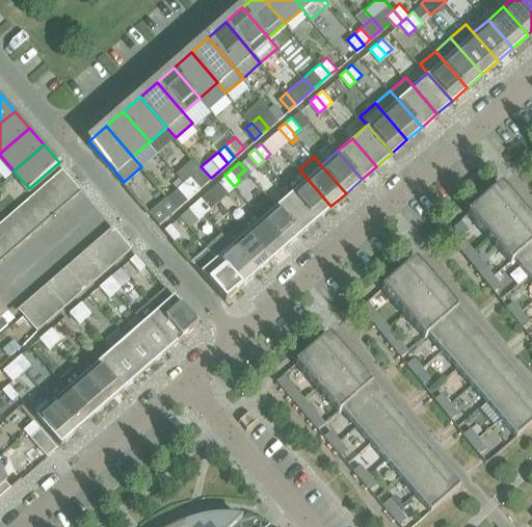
[(62,166),(53,175),(72,196),(82,188),(81,187),(81,188),(62,166)]
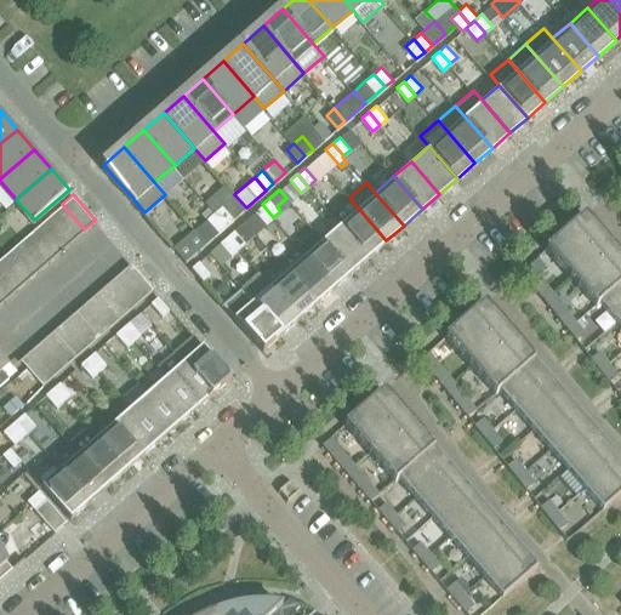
[(234,194),(215,211),(226,225),(246,208),(234,194)]
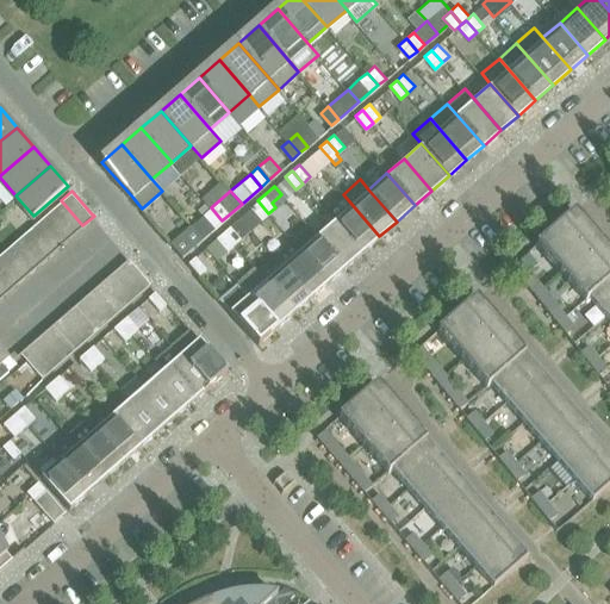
[(325,209),(335,219),(362,251),(379,236),(343,194),(325,209)]
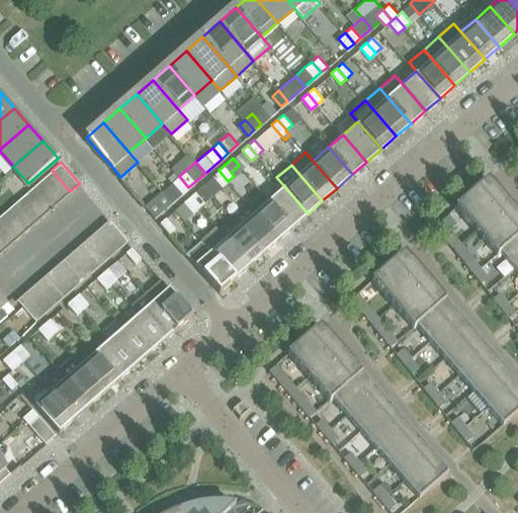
[(52,170),(42,178),(61,199),(70,191),(52,170)]
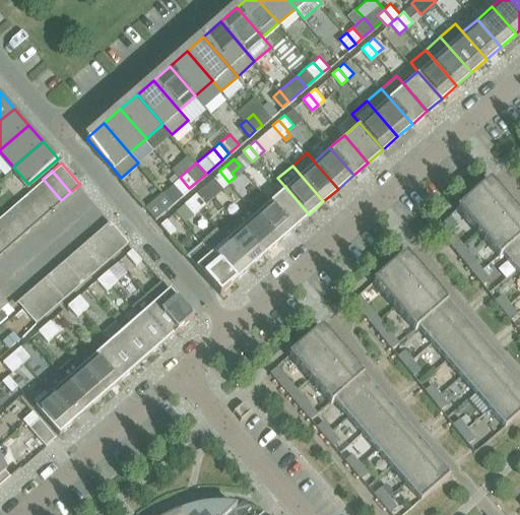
[(229,182),(219,171),(213,176),(223,187),(229,182)]
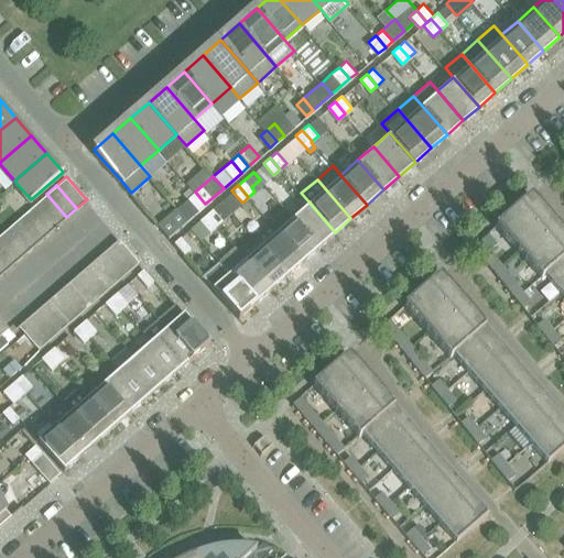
[(188,198),(177,207),(187,219),(205,204),(195,192),(188,198)]
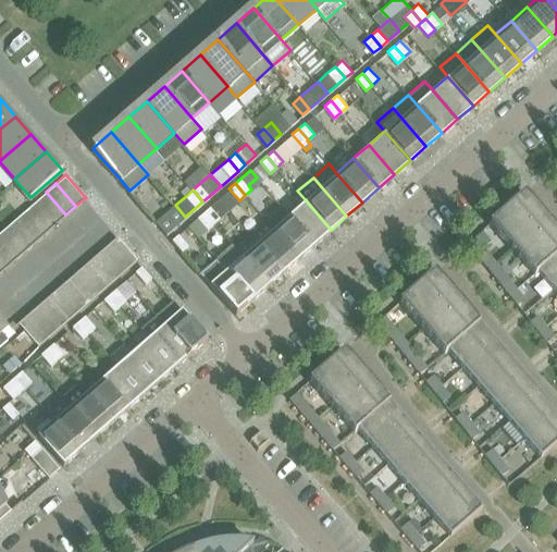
[(490,220),(534,271),(537,268),(556,290),(556,228),(524,191),(490,220)]
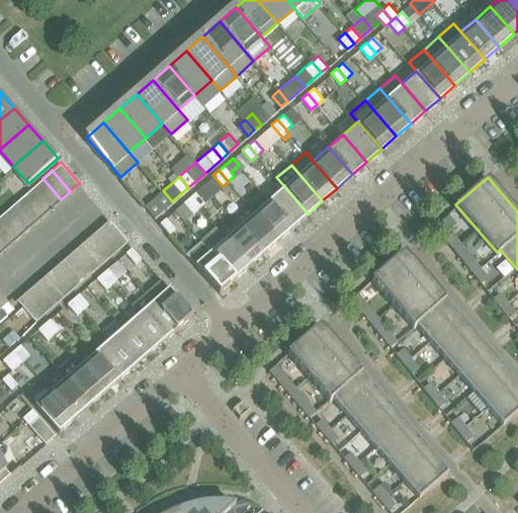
[(42,178),(33,186),(52,207),(61,199),(42,178)]
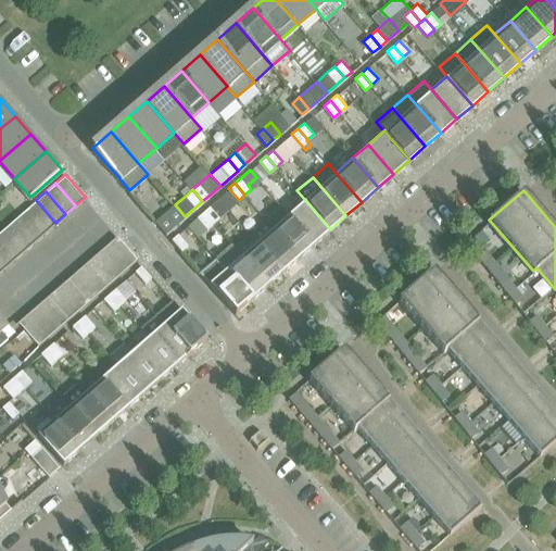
[(210,204),(204,210),(214,222),(219,216),(229,209),(219,197),(210,204)]
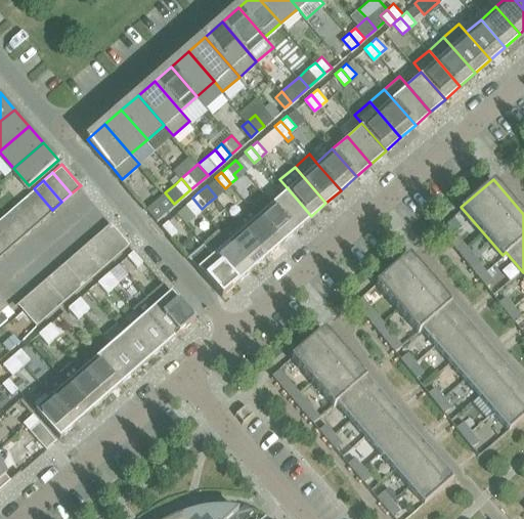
[(34,188),(24,197),(43,218),(52,210),(34,188)]
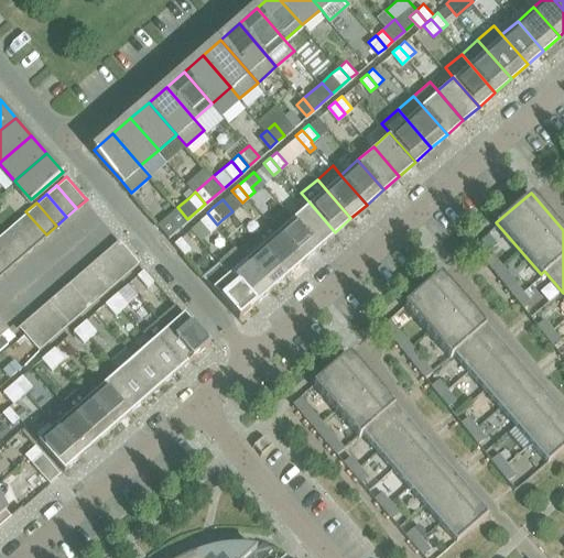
[(310,203),(293,216),(318,245),(335,232),(310,203)]
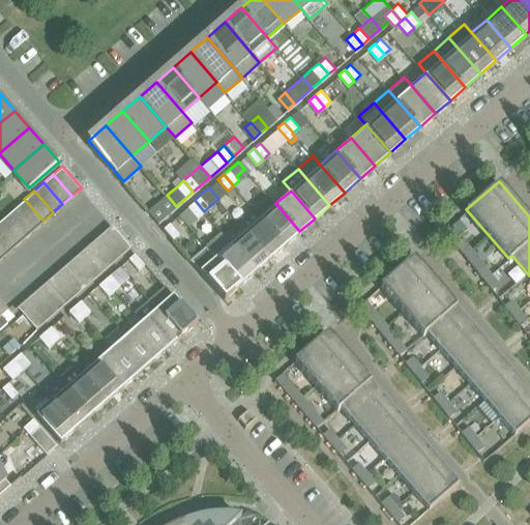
[(166,195),(148,210),(150,212),(152,214),(158,222),(158,221),(166,215),(176,206),(167,195),(166,195)]
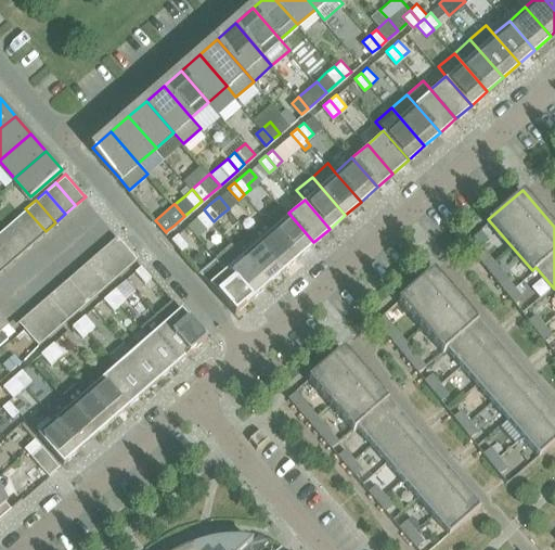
[(282,205),(267,219),(298,256),(313,242),(288,213),(282,205)]
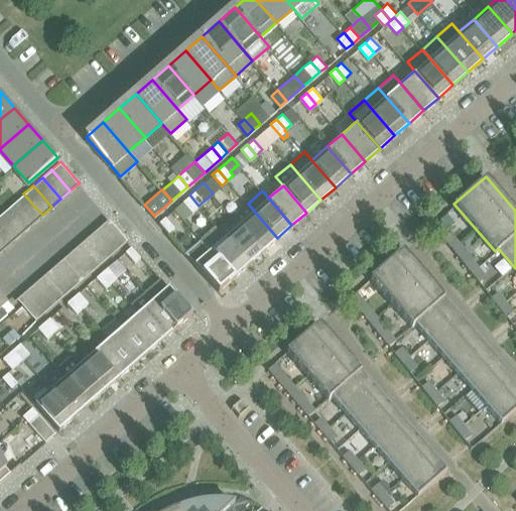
[(23,194),(14,202),(33,223),(42,215),(23,194)]
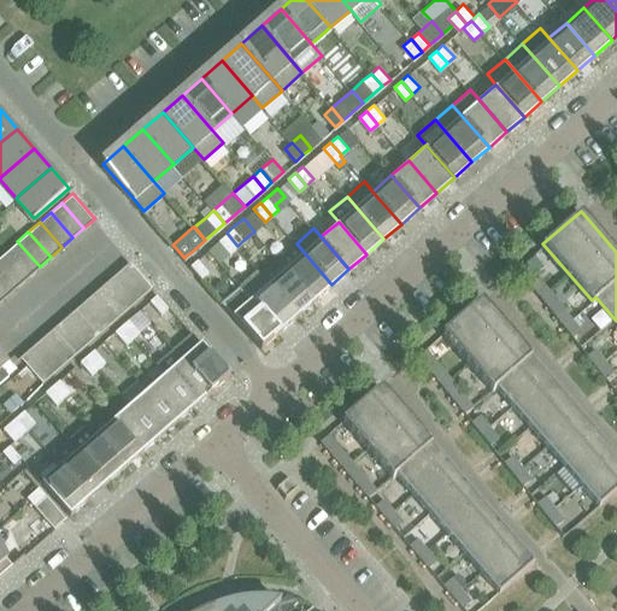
[(238,246),(225,233),(218,239),(230,252),(238,246)]
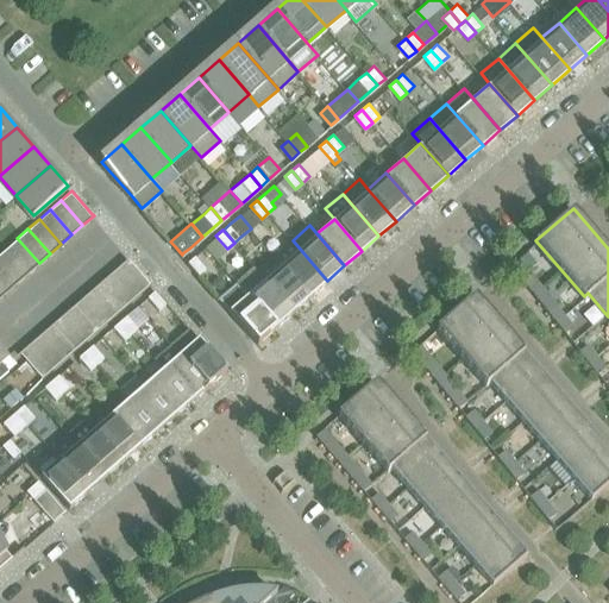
[(17,238),(6,247),(29,272),(39,263),(17,238)]
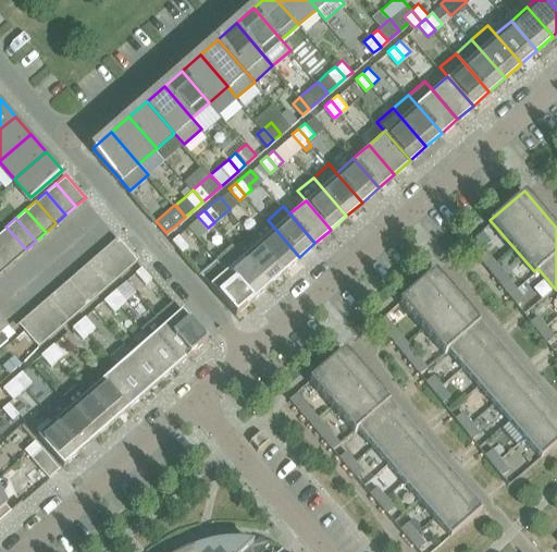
[(268,220),(251,233),(284,270),(299,257),(268,220)]
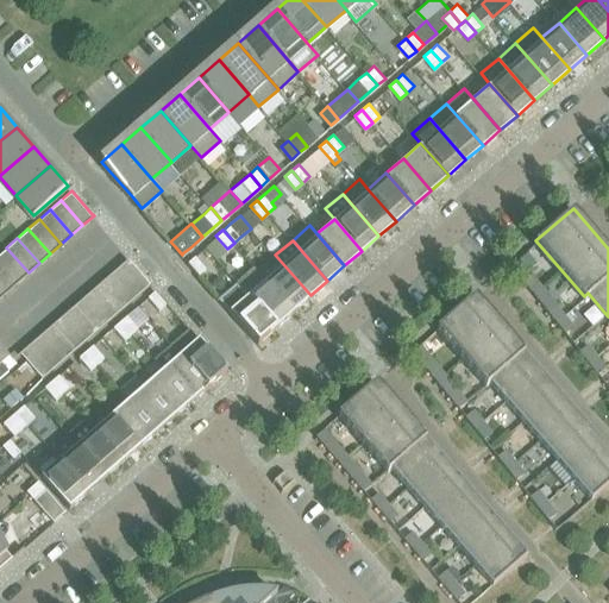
[(6,247),(0,252),(0,261),(17,282),(29,272),(6,247)]
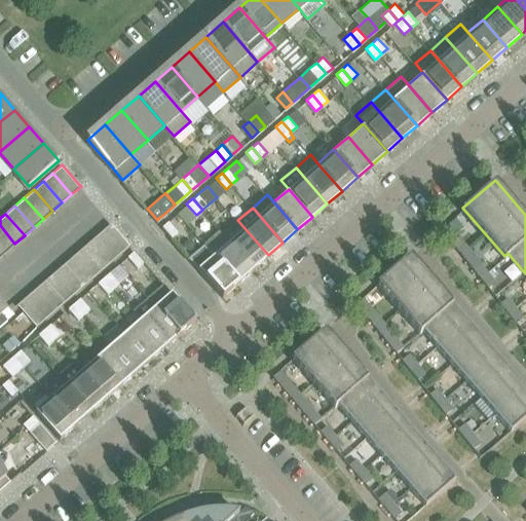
[(178,230),(168,220),(162,225),(172,235),(178,230)]
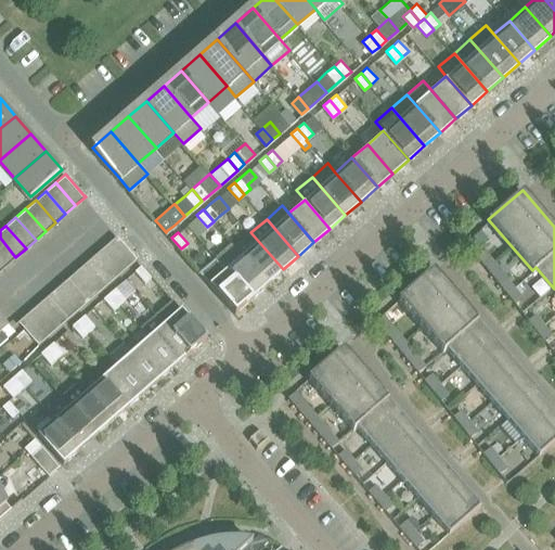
[(235,246),(242,254),(267,283),(283,269),(250,232),(235,246)]
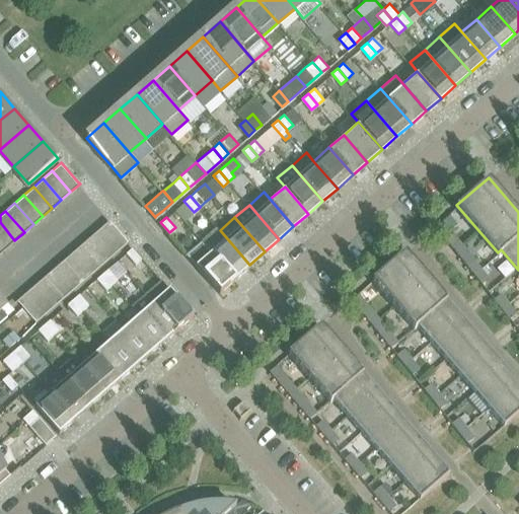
[(109,218),(100,226),(119,248),(128,240),(110,219),(109,218)]
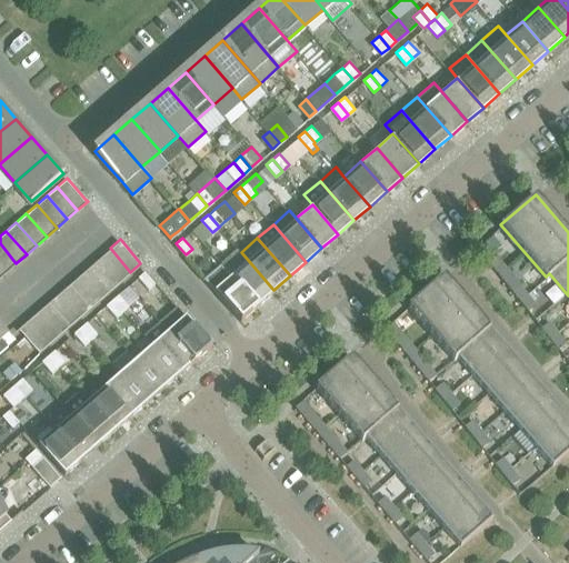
[(487,257),(495,250),(486,239),(478,244),(487,257)]
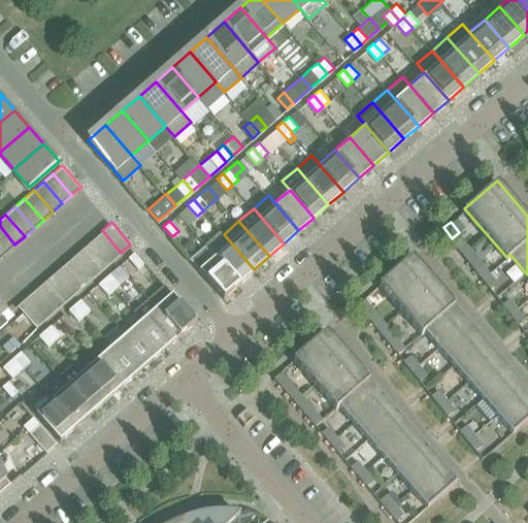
[(0,226),(0,246),(5,252),(14,244),(0,226)]
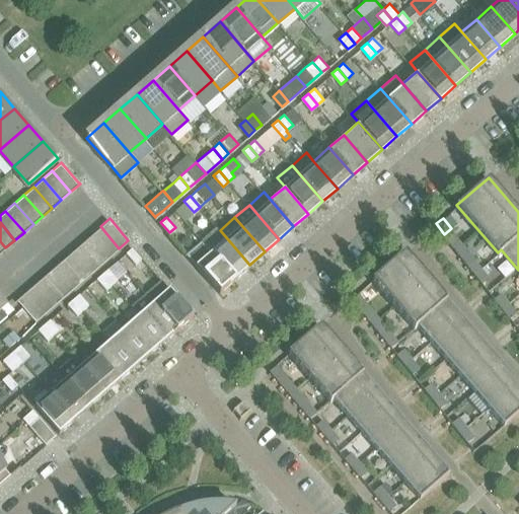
[(100,226),(91,234),(109,255),(119,248),(100,226)]
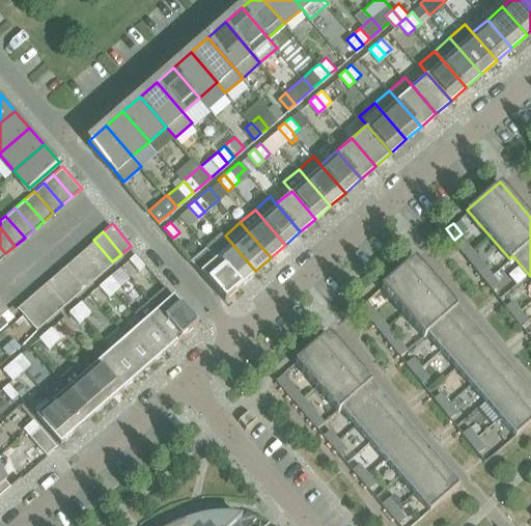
[(462,249),(470,243),(462,233),(454,240),(462,249)]
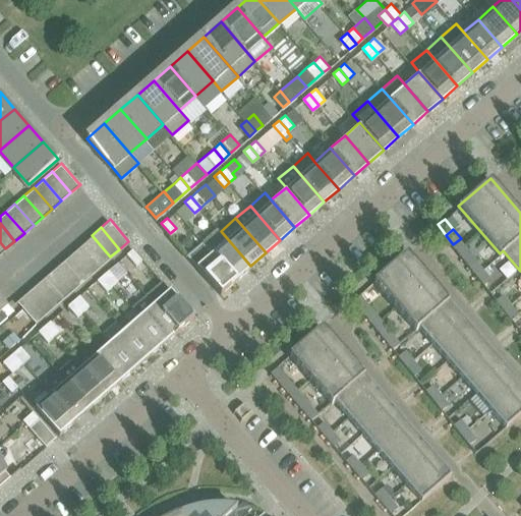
[(92,235),(82,243),(101,265),(110,256),(92,235)]
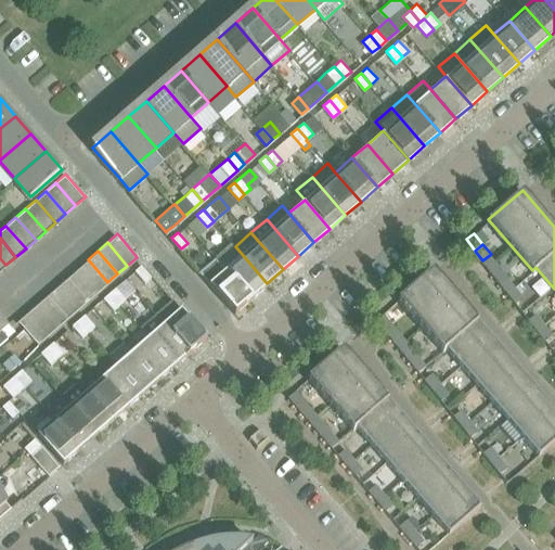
[(242,254),(227,268),(252,296),(267,283),(242,254)]
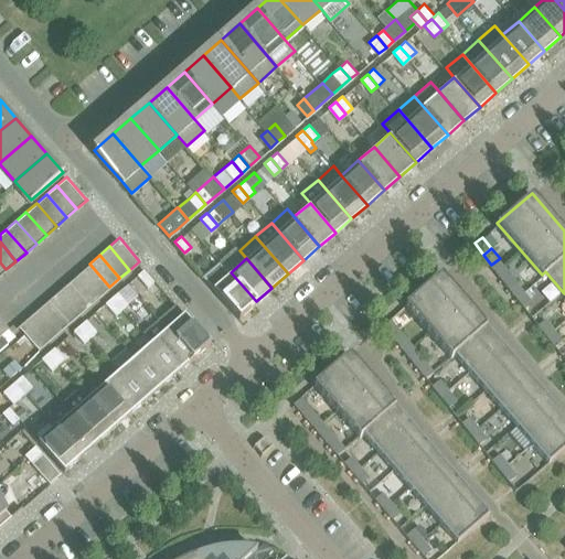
[(500,276),(508,269),(500,258),(491,265),(500,276)]
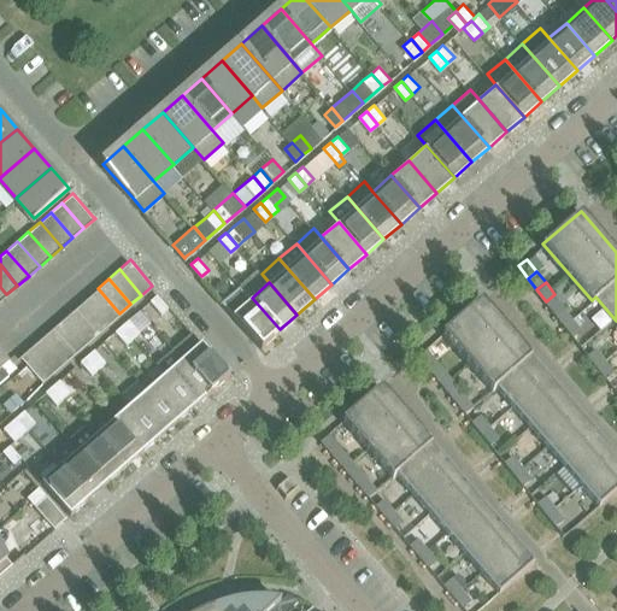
[(280,329),(252,298),(240,285),(222,300),(260,346),(280,329)]
